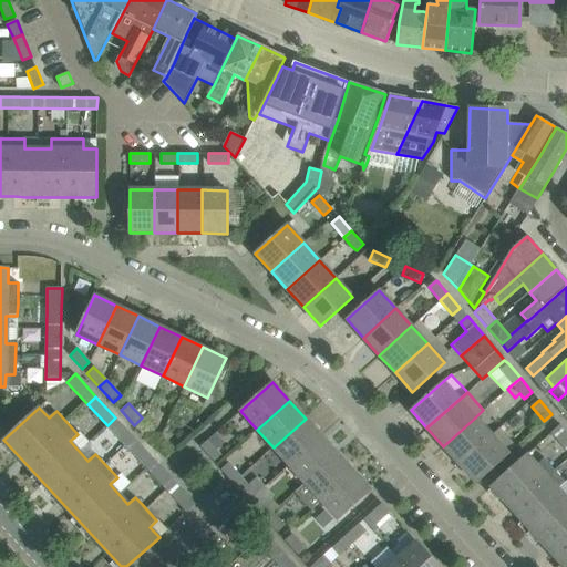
[(126,446),(135,439),(115,418),(107,425),(126,446)]
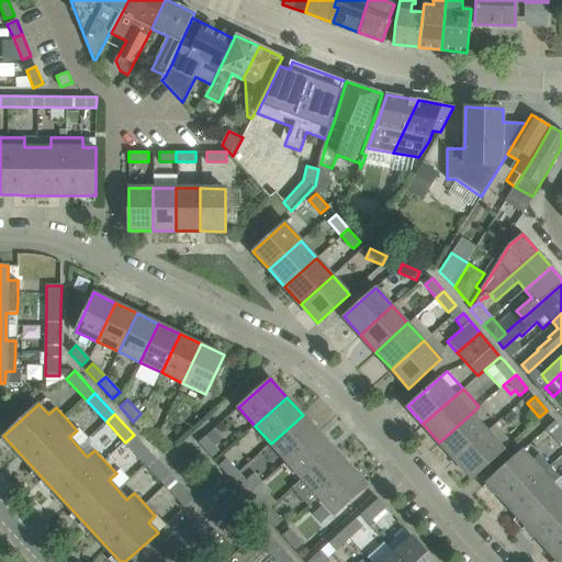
[(147,436),(154,429),(141,414),(133,422),(147,436)]
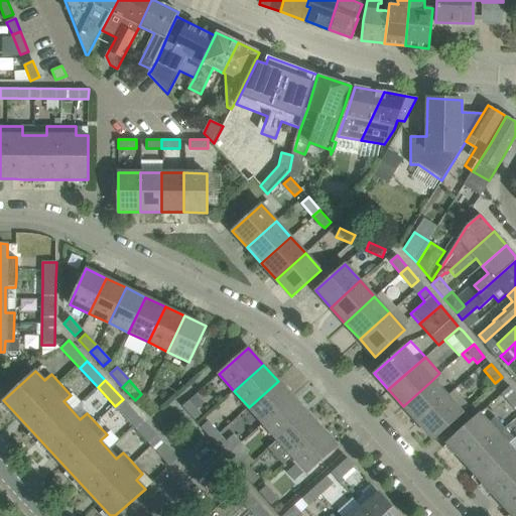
[(417,421),(447,396),(432,380),(403,406),(417,421)]
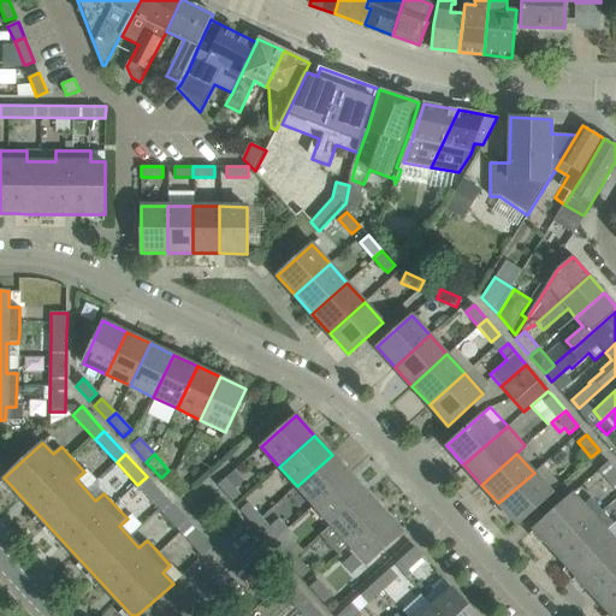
[(314,505),(349,474),(332,455),(297,486),(314,505)]
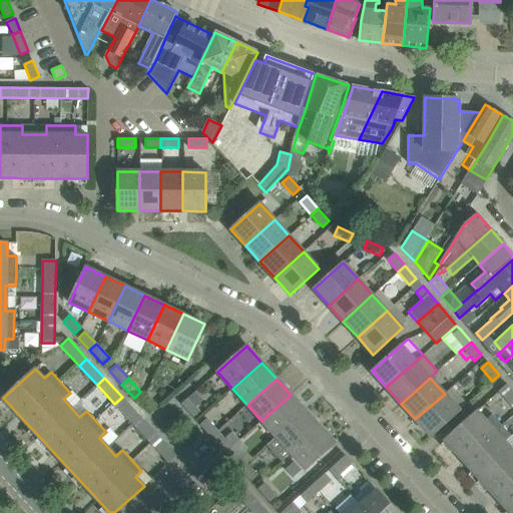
[(512,391),(507,384),(499,391),(512,407),(512,391)]
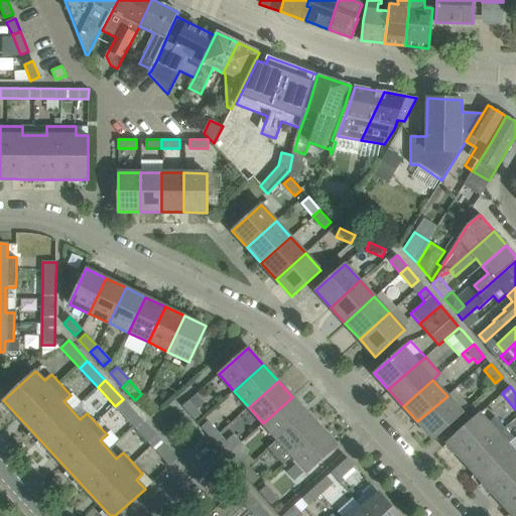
[(447,396),(417,421),(433,439),(463,413),(447,396)]
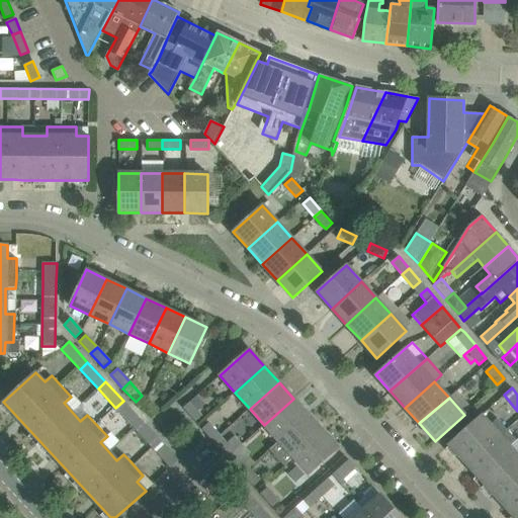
[(278,441),(308,415),(293,399),(264,425),(278,441)]
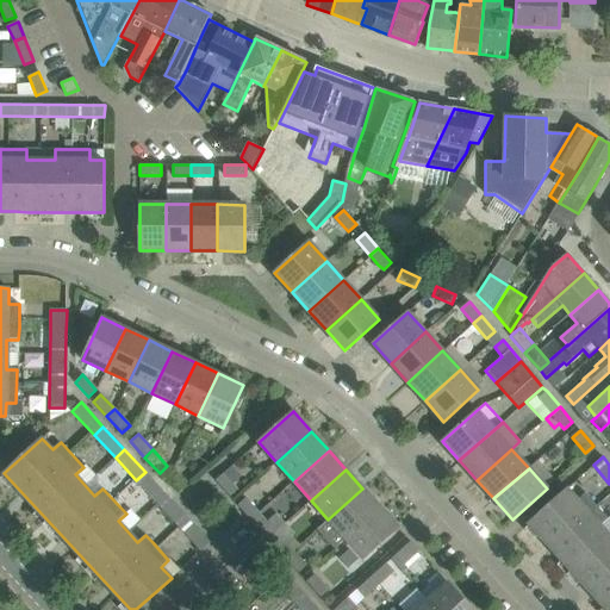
[(178,493),(185,486),(186,485),(172,471),(165,478),(178,493)]
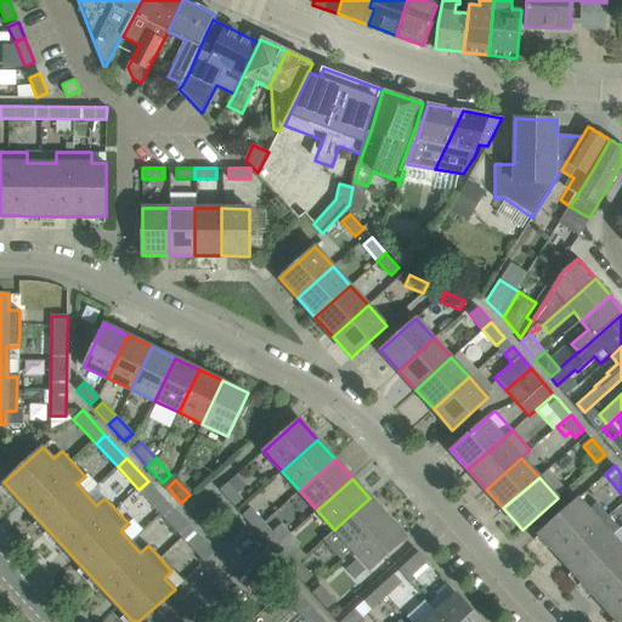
[(162,514),(170,505),(148,481),(139,490),(162,514)]
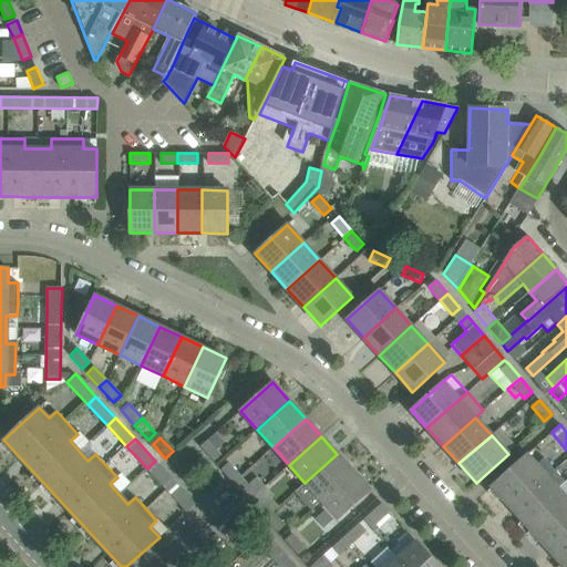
[(200,446),(214,462),(220,455),(207,440),(200,446)]
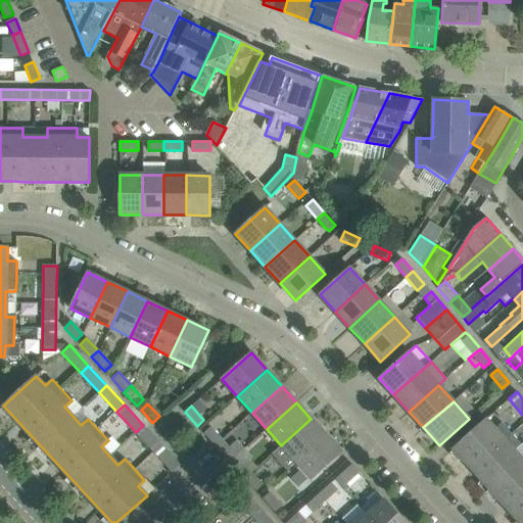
[(296,462),(326,435),(311,419),(281,445),(296,462)]
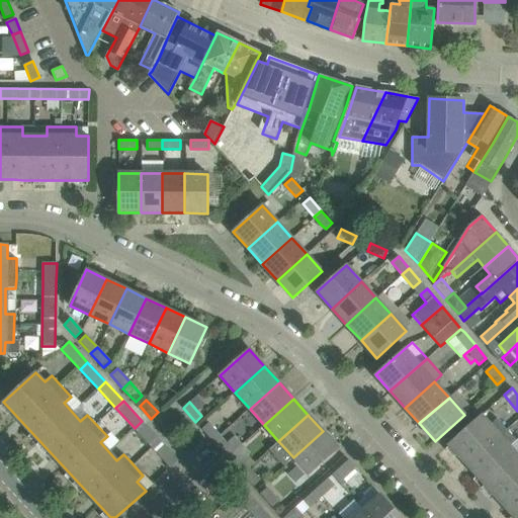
[(517,440),(510,433),(497,418),(490,425),(482,415),(449,444),(515,517),(517,517),(517,455),(510,446),(517,440)]
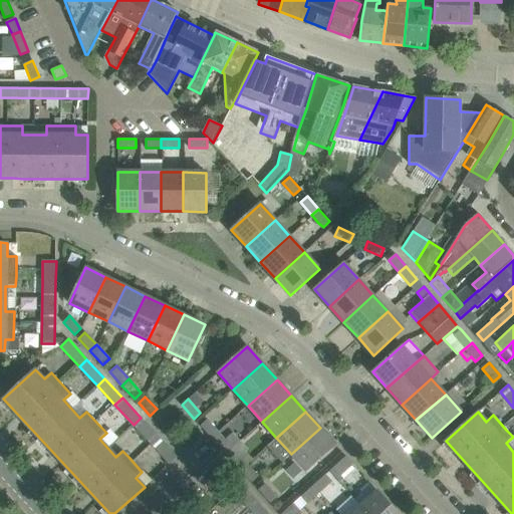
[(151,444),(159,437),(141,418),(134,425),(151,444)]
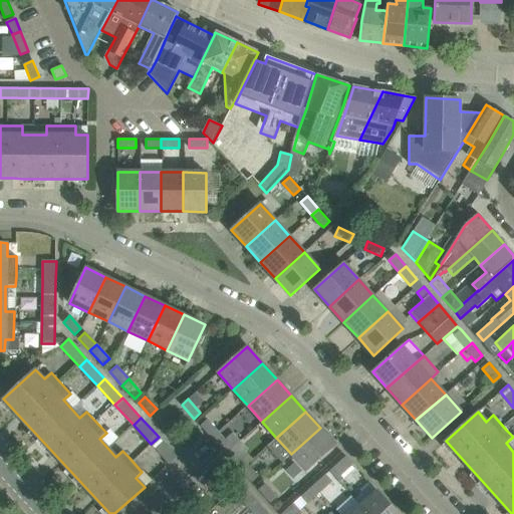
[(211,439),(218,433),(207,420),(200,426),(211,439)]
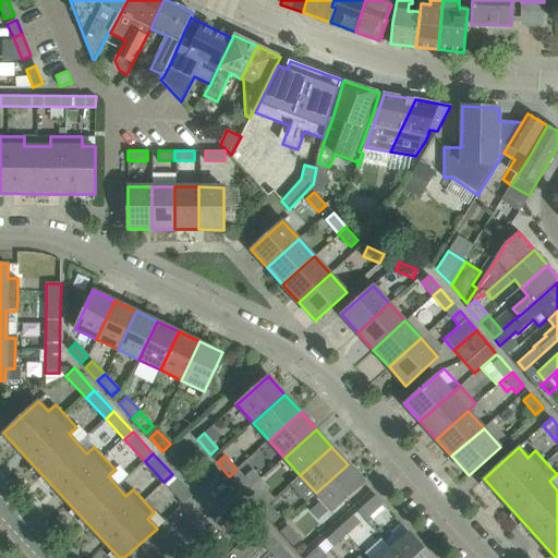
[(348,464),(316,493),(332,511),(364,483),(348,464)]
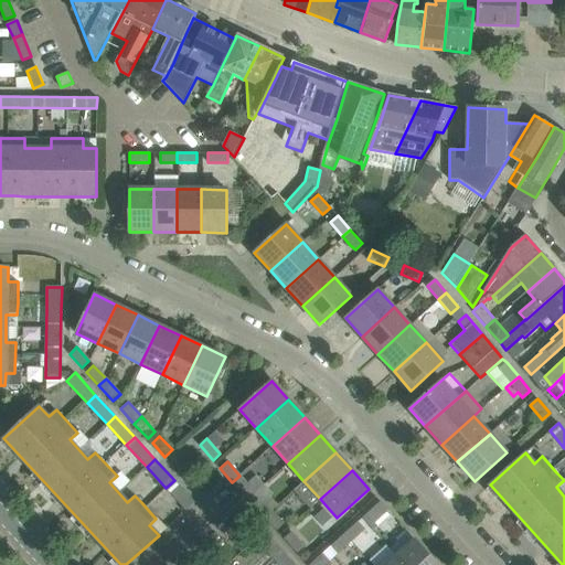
[(255,476),(247,483),(240,476),(232,482),(248,500),(264,486),(255,476)]
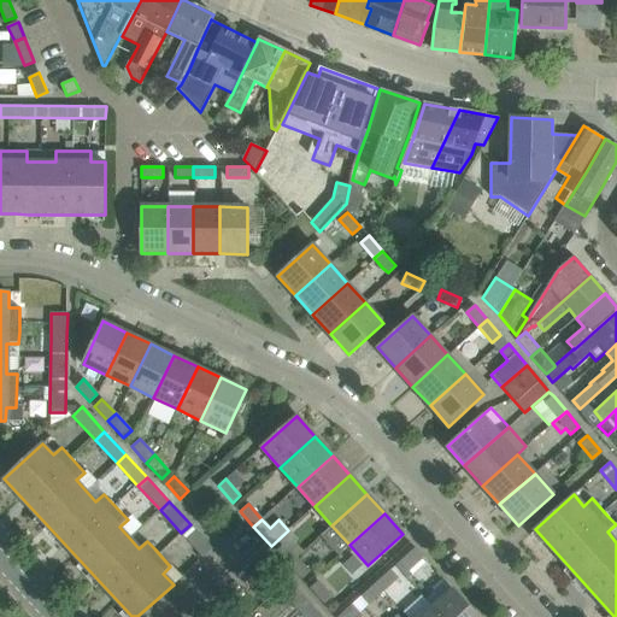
[(181,533),(204,557),(212,548),(191,524),(181,533)]
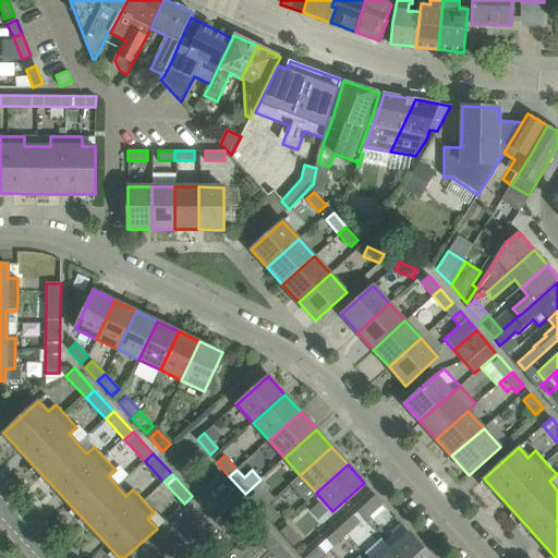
[(268,505),(261,496),(269,488),(261,480),(245,494),(261,511),(268,505)]
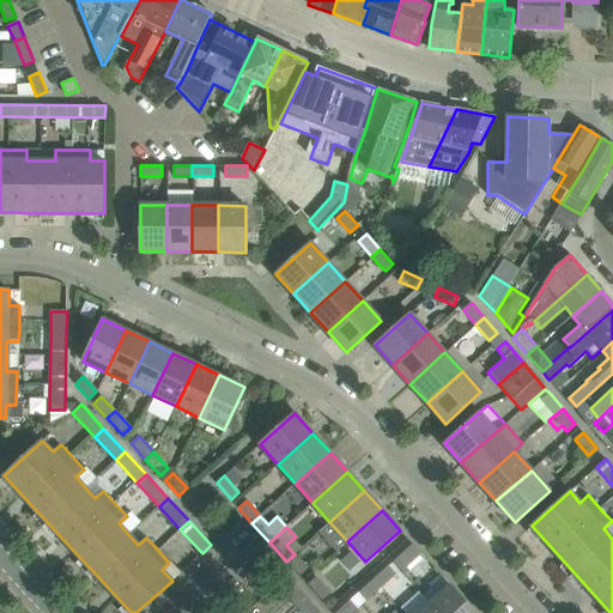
[(404,565),(419,552),(412,544),(396,558),(404,565)]
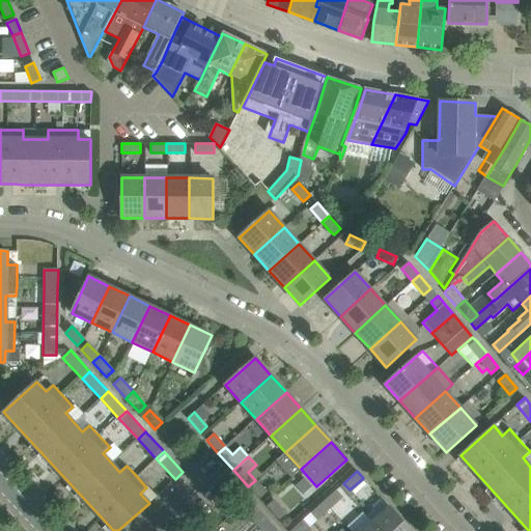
[(248,486),(254,493),(259,499),(267,493),(255,480),(248,486)]
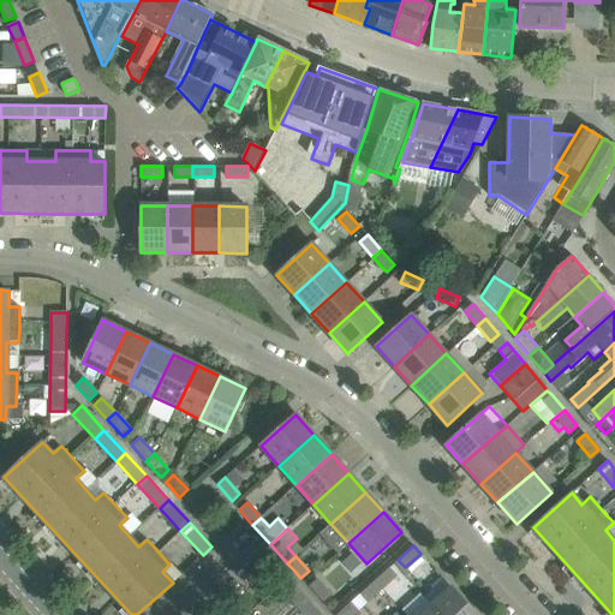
[(389,567),(375,581),(382,589),(396,575),(389,567)]
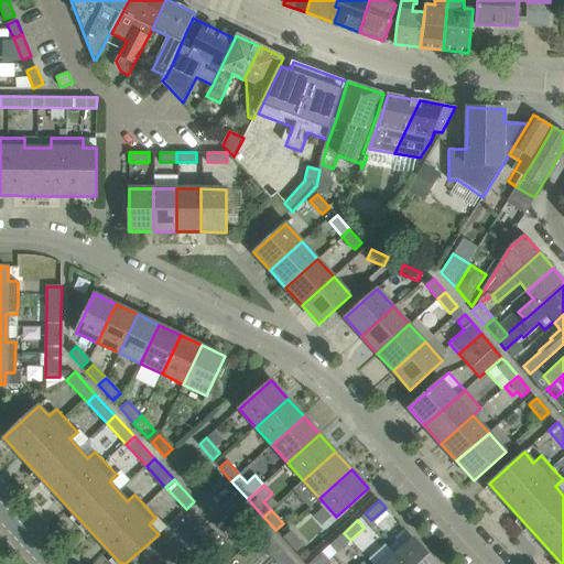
[(274,560),(283,551),(264,530),(256,538),(274,560)]
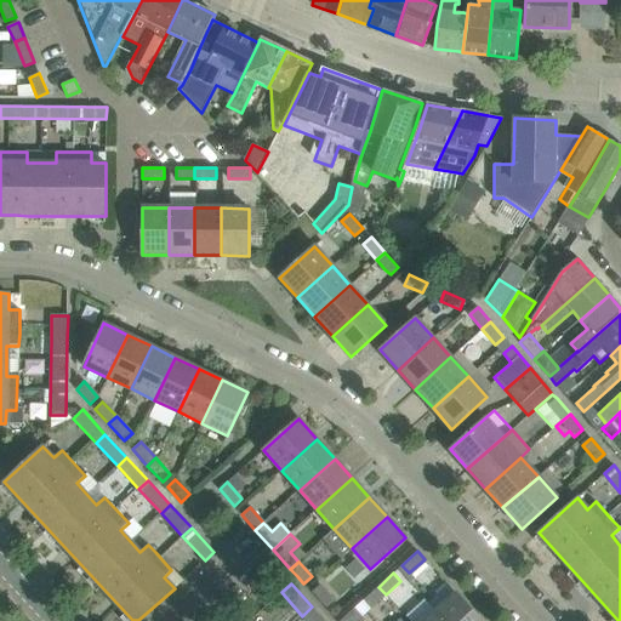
[(312,592),(325,608),(334,600),(319,585),(312,592)]
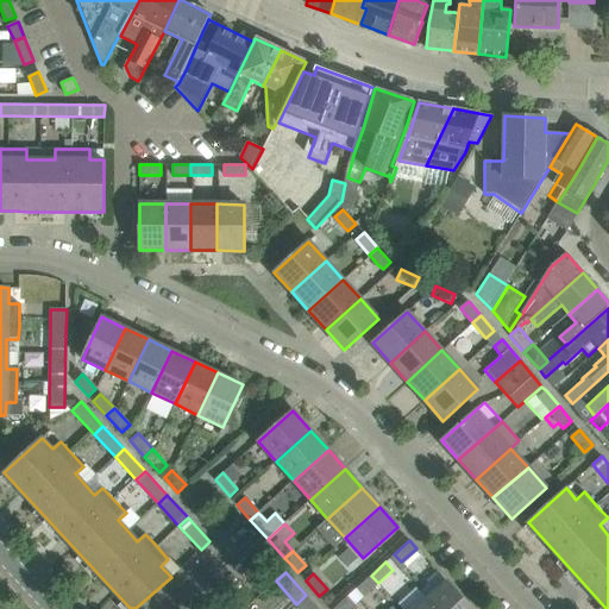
[(363,596),(378,583),(371,576),(356,589),(363,596)]
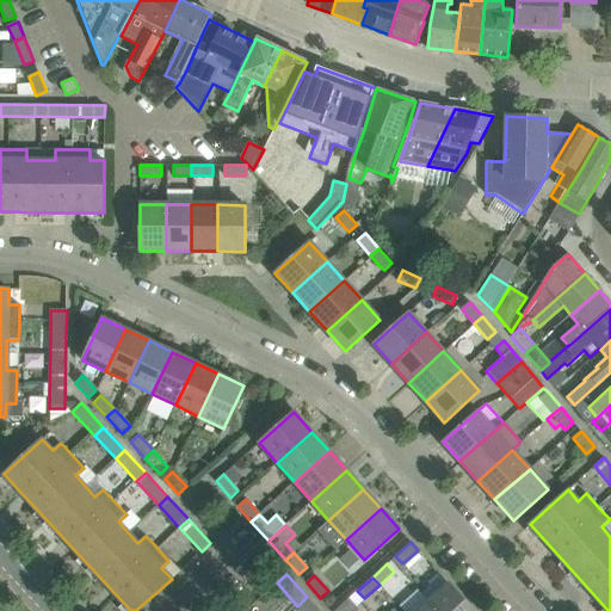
[(437,610),(473,610),(449,584),(429,602),(437,610)]
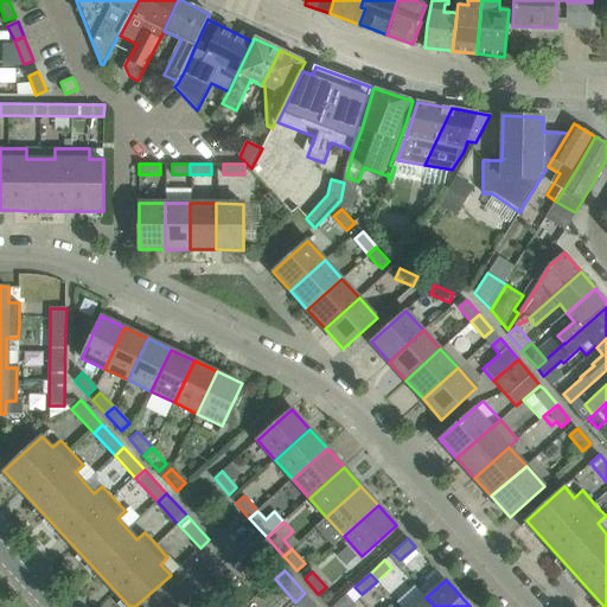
[(300,606),(317,606),(305,593),(295,602),(300,606)]
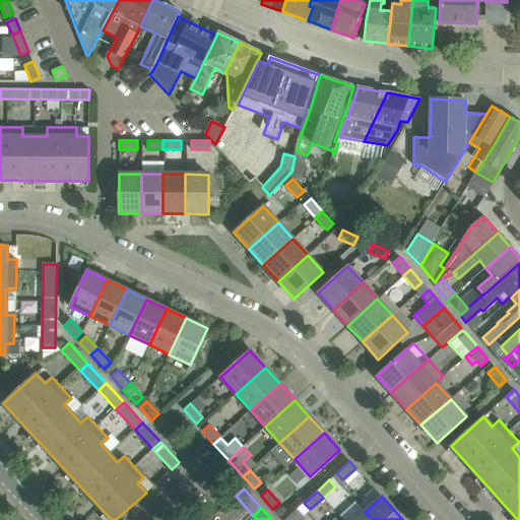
[(298,519),(303,516),(297,509),(284,519),(298,519)]
